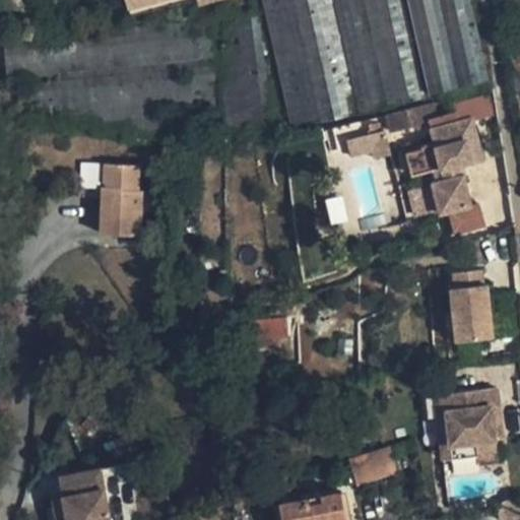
[(28,0),(40,28),(68,17),(61,0),(28,0)]
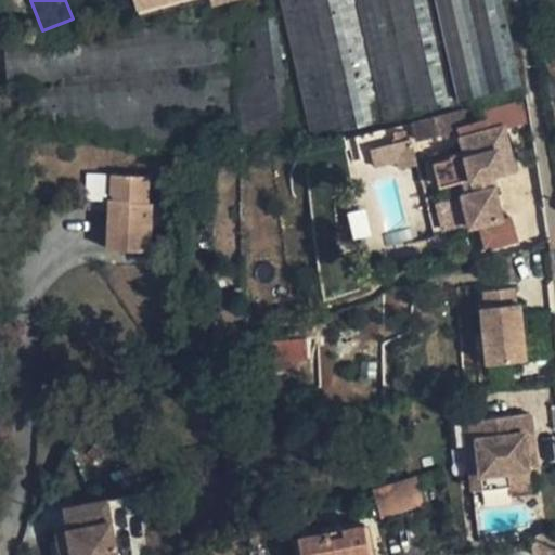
[(129,0),(134,18),(205,2),(206,8),(234,0),(129,0)]
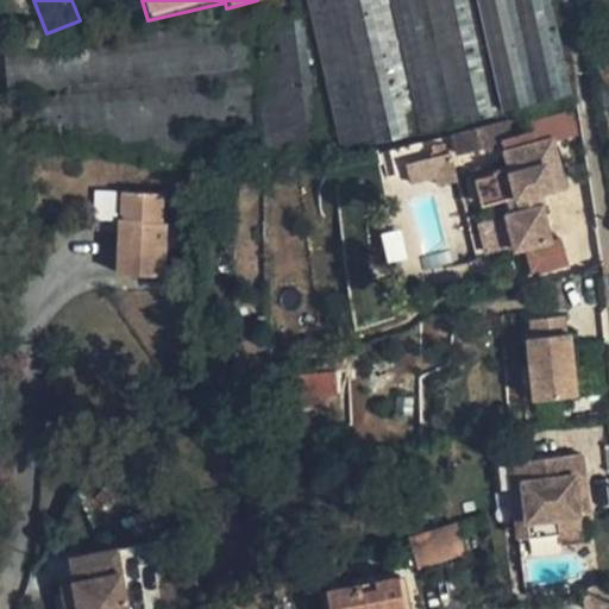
[(470,0),(309,0),(341,143),(378,135),(378,144),(497,114),(470,0)]
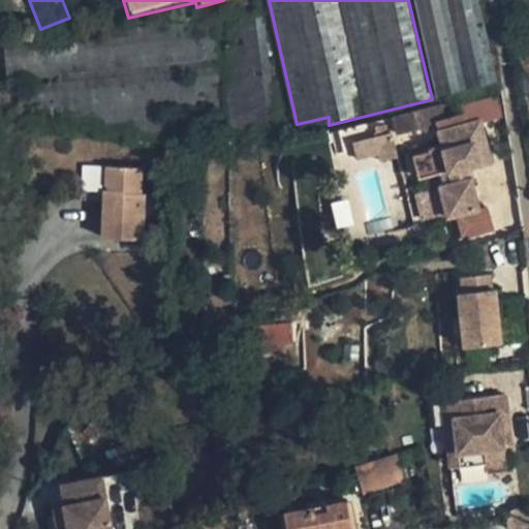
[(435,0),(459,91),(488,84),(478,49),(487,48),(474,0),(435,0)]
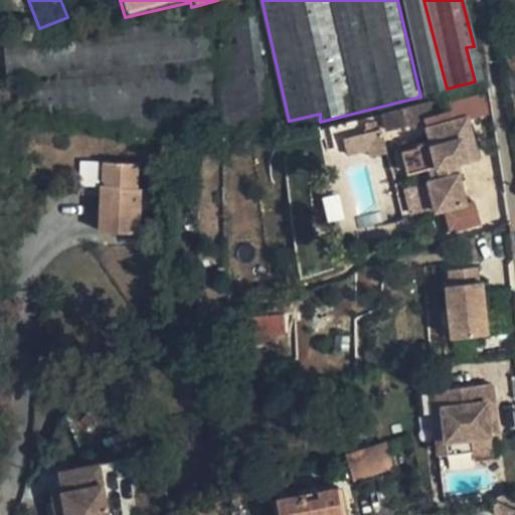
[(456,163),(478,157),(468,119),(489,114),(484,95),(450,103),(454,116),(448,118),(450,123),(440,125),(438,116),(432,117),(426,119),(433,142),(419,145),(417,140),(402,144),(404,151),(403,152),(408,173),(424,169),(428,187),(436,212),(445,209),(451,231),(480,224),(474,201),(467,203),(456,163)]
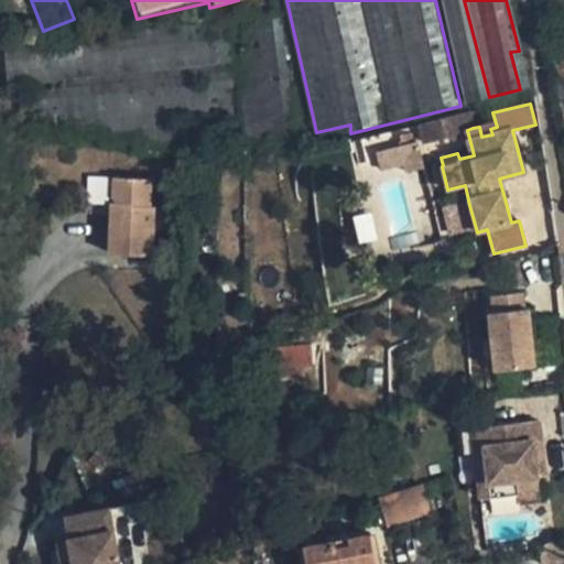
[(488,126),(484,109),(469,112),(473,127),(473,128),(479,127),(488,126)]
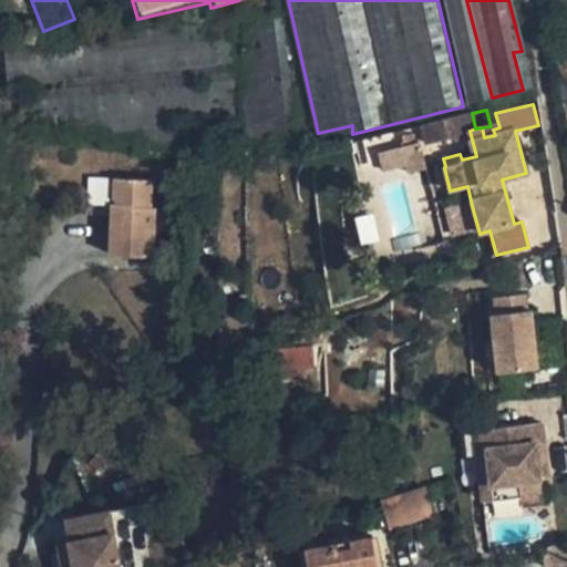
[(472,113),(472,112),(420,125),(423,140),(475,127),(472,113)]
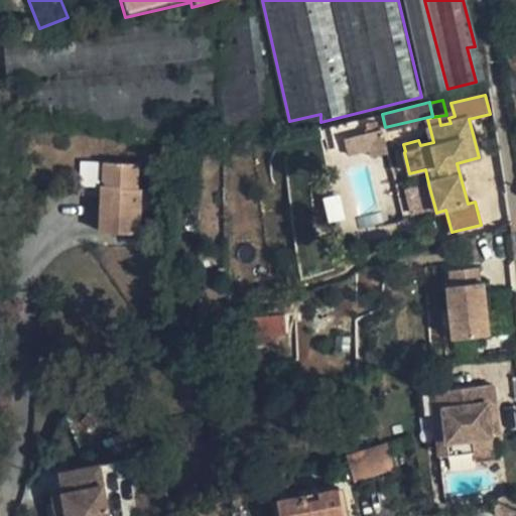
[(343,138),(347,154),(368,149),(370,157),(386,153),(381,129),(343,138)]
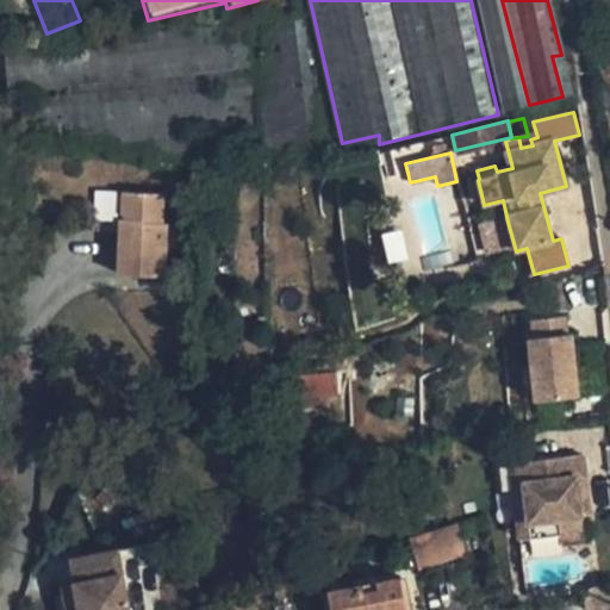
[(95,191),(95,219),(118,218),(117,191),(95,191)]
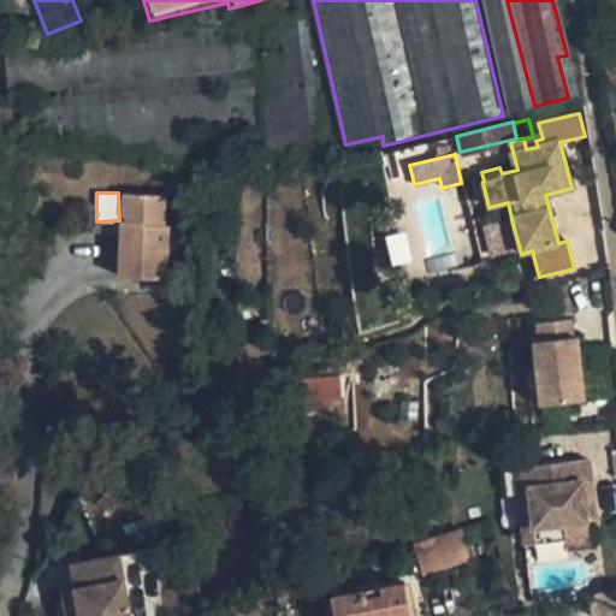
[(163,219),(163,195),(123,194),(122,215),(125,215),(125,221),(119,221),(120,223),(137,224),(136,235),(131,235),(131,255),(119,254),(118,277),(165,279),(166,219),(163,219)]
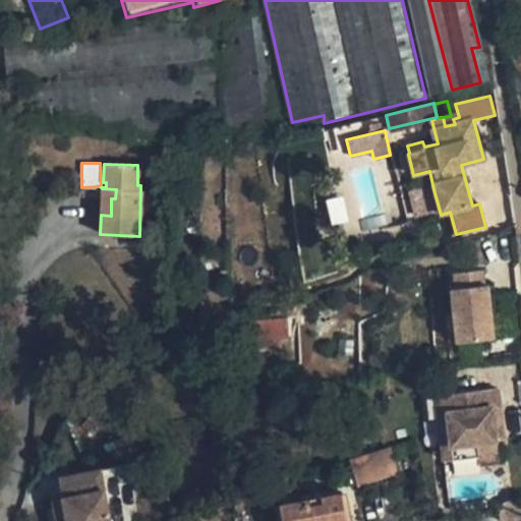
[(116,189),(102,188),(101,215),(111,216),(111,198),(115,198),(116,189)]
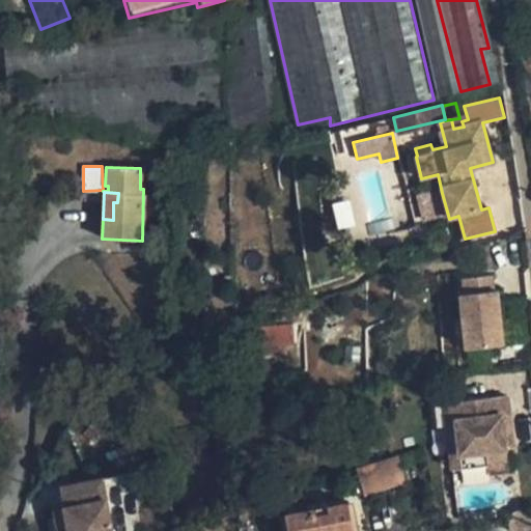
[(424,225),(449,219),(442,193),(417,200),(424,225)]
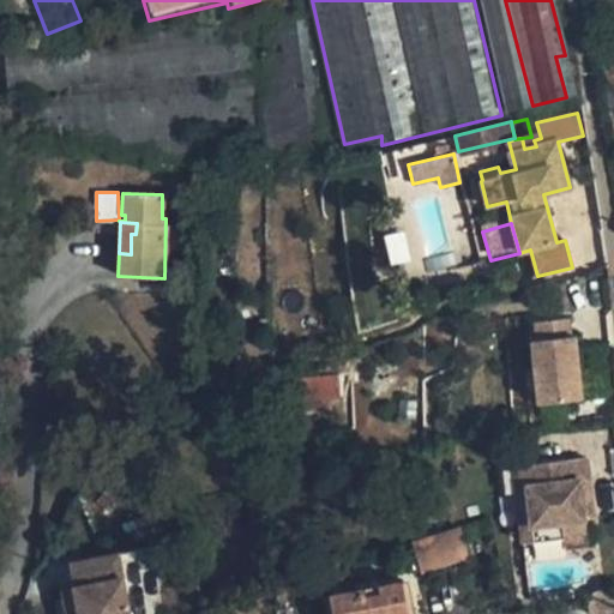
[(540,402),(582,397),(576,335),(572,336),(570,318),(535,321),(536,339),(534,339),(540,402)]
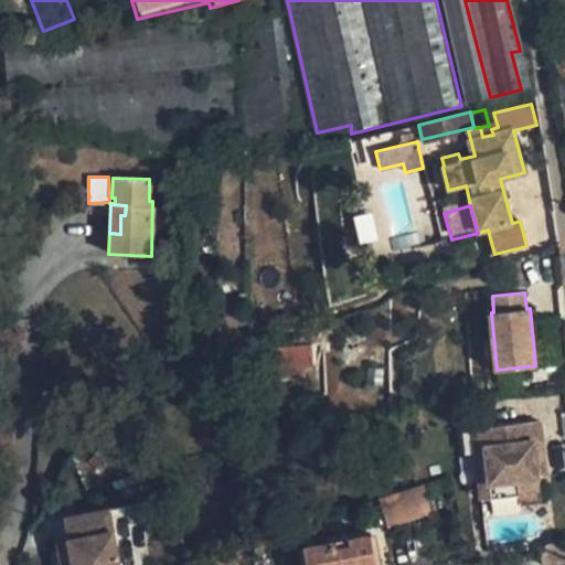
[(278,348),(280,371),(312,369),(310,345),(278,348)]
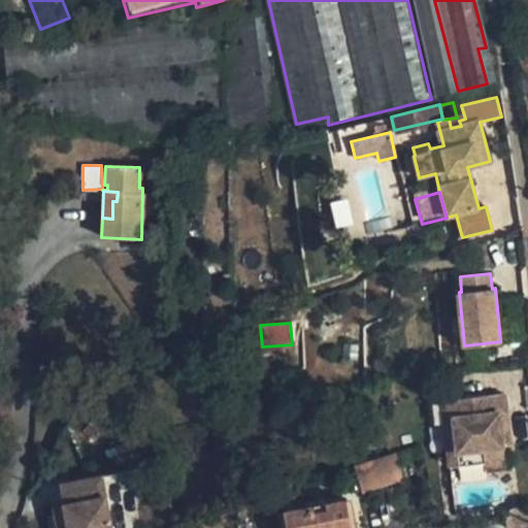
[(455,423),(460,465),(486,462),(486,470),(506,468),(503,447),(510,446),(508,431),(502,432),(500,413),(506,411),(504,393),(440,400),(443,424),(455,423)]
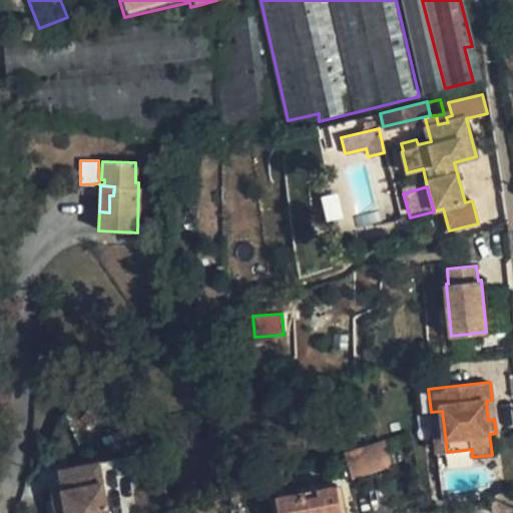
[(488,420),(494,419),(492,400),(486,401),(488,420)]
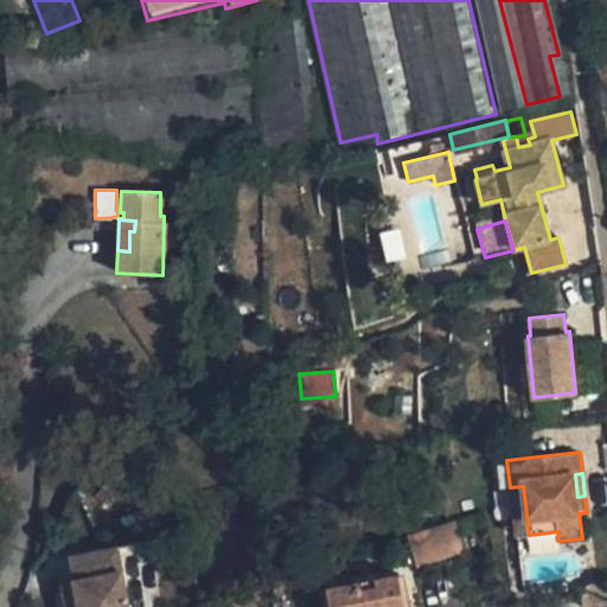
[(409,534),(417,561),(462,548),(455,521),(409,534)]
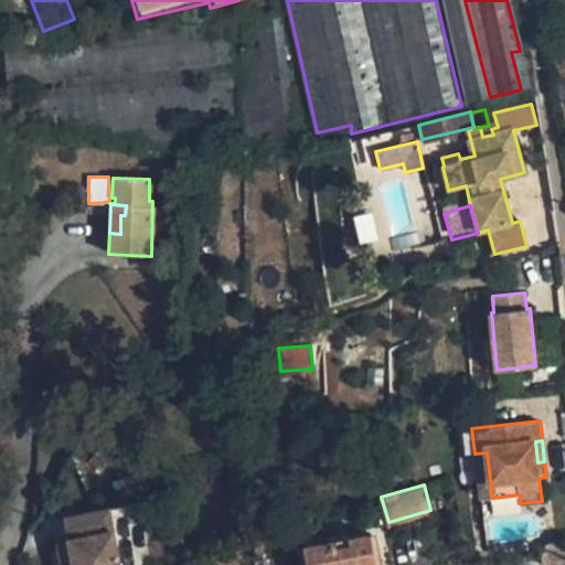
[(120,564),(109,500),(64,508),(70,539),(57,542),(61,564),(120,564)]
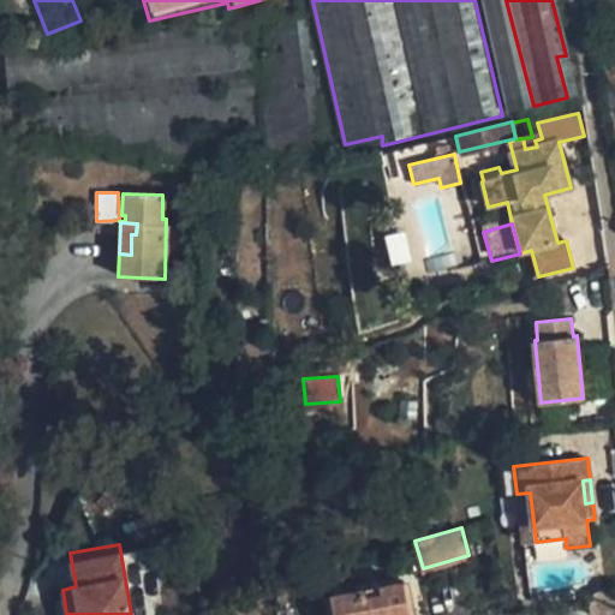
[(333,595),(335,614),(411,614),(405,581),(333,595)]
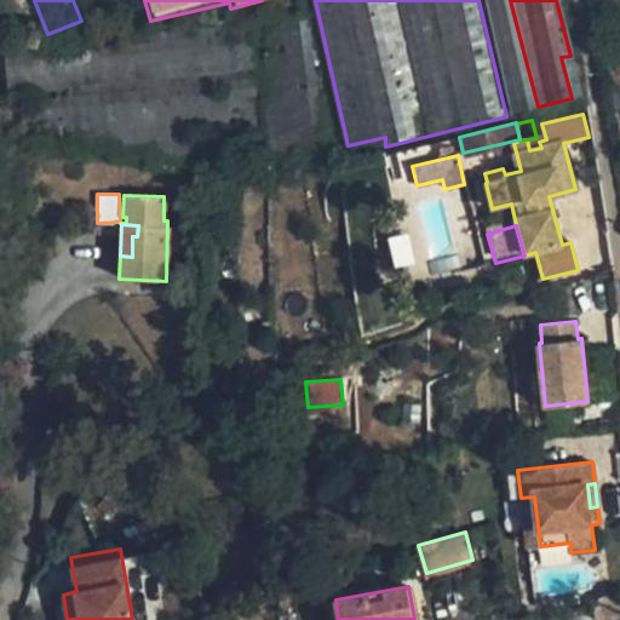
[(603,596),(598,600),(596,602),(593,610),(595,615),(597,619),(616,619),(619,616),(619,614),(619,604),(619,602),(613,597),(609,596),(603,596)]
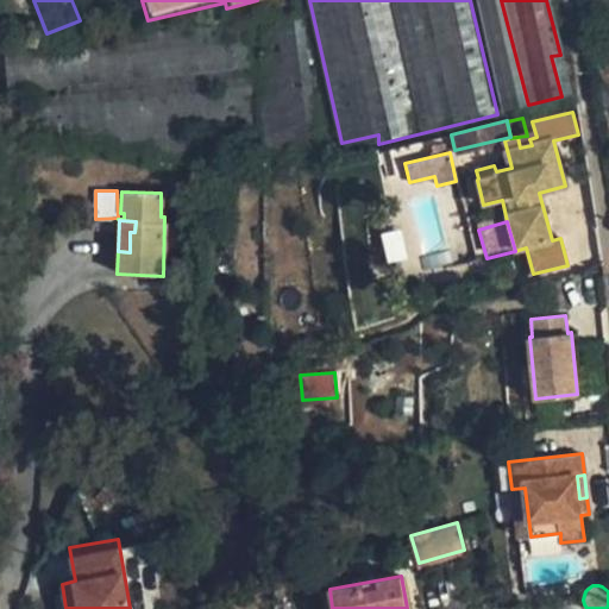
[(332,608),(330,589),(321,590),(324,608),(332,608)]
